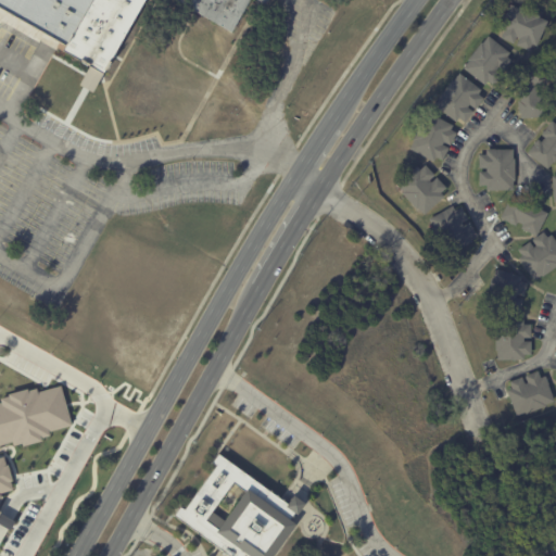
[(276,0),(272,8),(257,0),(237,36),(181,4),(184,0),(144,0),(102,77),(61,53),(64,49),(61,47),(57,54),(3,24),(7,15),(0,11),(0,0),(276,0)]
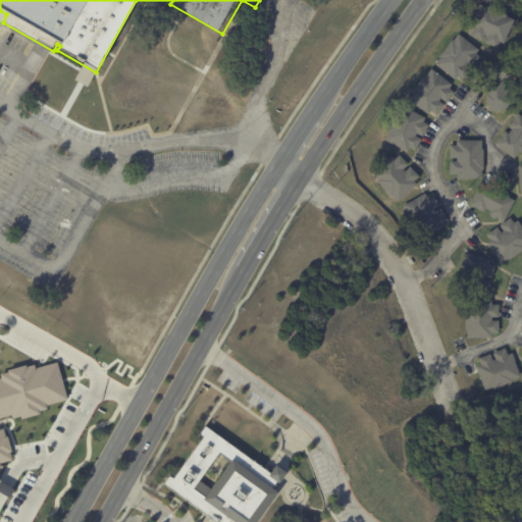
[(487,6),(506,14),(505,15),(513,19),(503,43),(499,42),(496,47),(484,42),(486,36),(484,35),(481,41),(470,36),(472,30),(468,28),(479,4),(486,7),(487,6)]
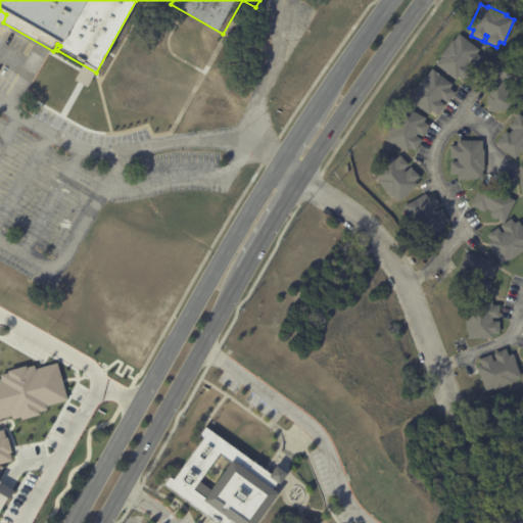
[(465,80),(464,81),(459,77),(456,80),(435,64),(441,57),(440,56),(453,40),(454,41),(459,34),(479,50),(476,53),(482,58),(474,68),(468,63),(466,65),(472,70),(465,80)]
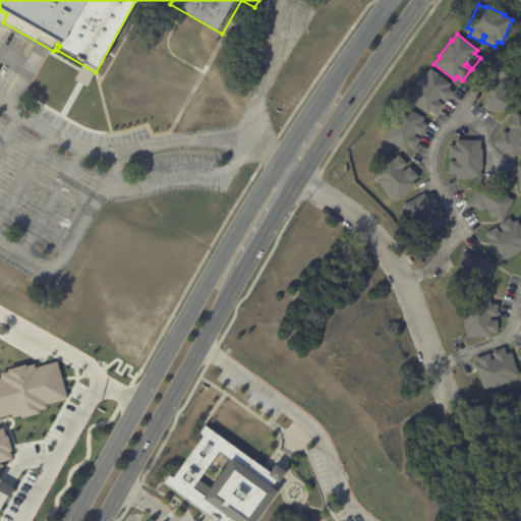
[(487,111),(487,106),(485,106),(484,95),(485,94),(482,62),(510,59),(512,79),(502,80),(503,89),(512,88),(513,92),(514,92),(515,100),(514,101),(514,108),(487,111)]
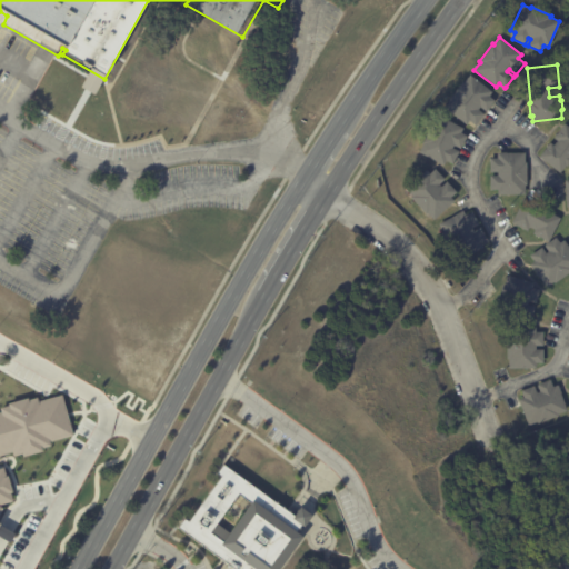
[(490,93),(488,96),(493,100),(486,111),(480,107),(478,109),(483,115),(475,126),(469,121),(466,125),(445,108),(450,100),(449,99),(462,81),(463,82),(469,75),(491,92),(490,93)]
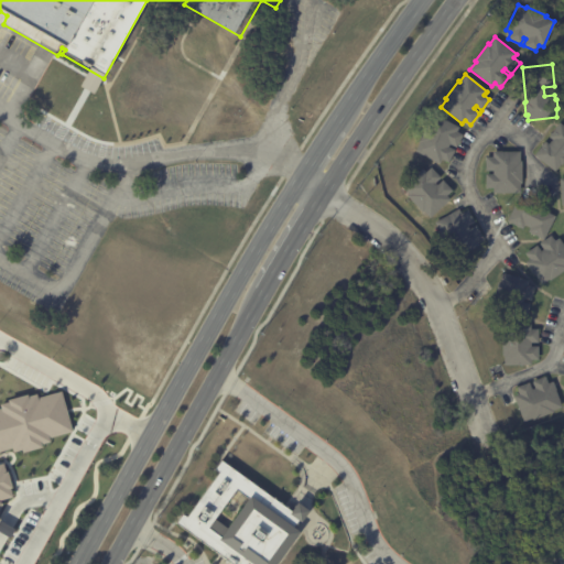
[(458,127),(456,131),(462,134),(456,148),(449,144),(448,147),(455,150),(447,163),(442,160),(440,164),(415,151),(420,143),(418,142),(427,123),(429,125),(434,115),(458,127)]
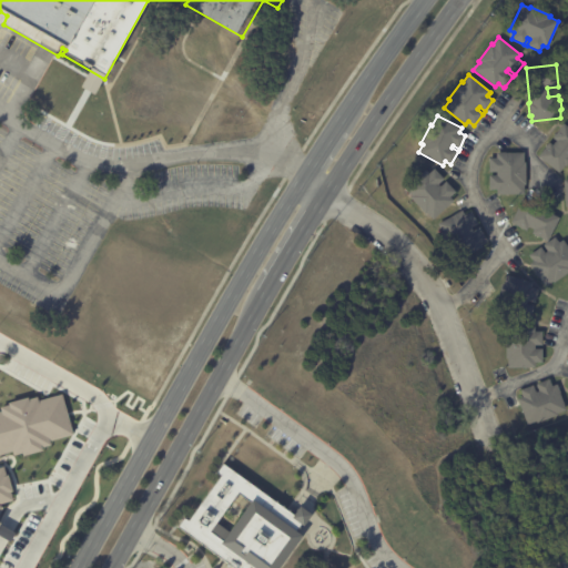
[(559,173),(538,156),(549,142),(553,144),(556,141),(553,138),(563,123),(567,127),(567,163),(566,166),(565,165),(559,173)]
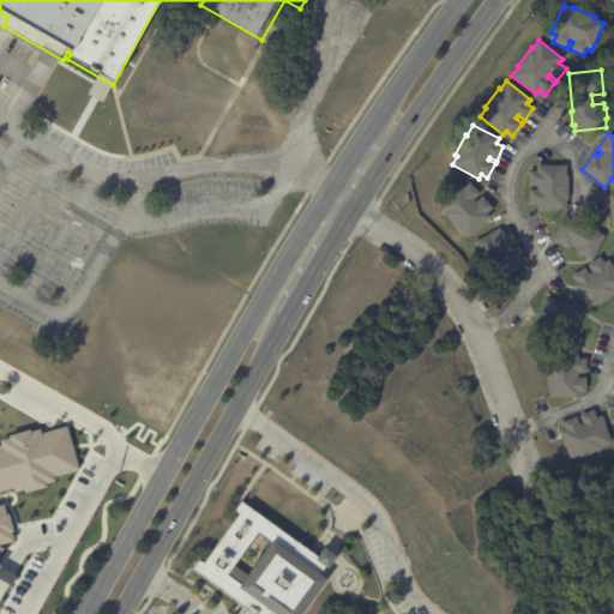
[(569,199),(566,199),(566,210),(536,210),(536,204),(529,204),(529,190),(536,190),(536,186),(529,186),(529,170),(536,170),(536,166),(566,164),(566,175),(567,175),(569,199)]
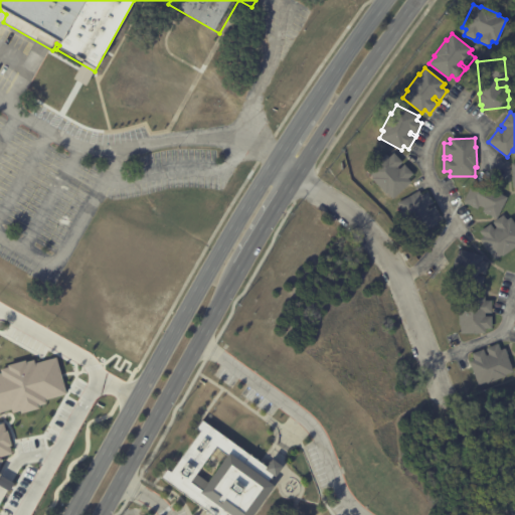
[(393,153),(401,162),(396,167),(398,169),(403,164),(412,174),(407,179),(410,182),(392,199),(386,192),(385,193),(371,178),(373,177),(367,171),(385,153),(388,157),(393,153)]
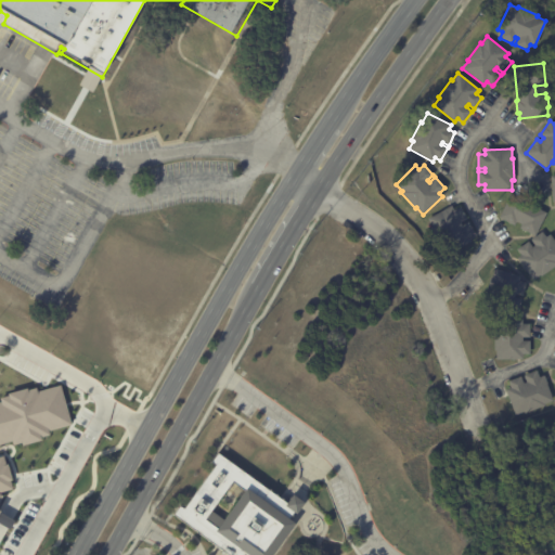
[(546,213),(534,235),(519,228),(520,224),(516,221),(514,226),(499,217),(511,194),(529,204),(530,203),(539,207),(538,208),(546,213)]
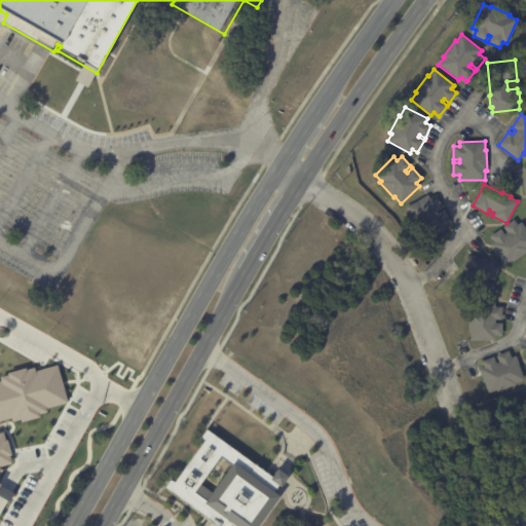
[(444,225),(446,228),(424,241),(420,234),(418,235),(408,216),(410,215),(406,208),(427,195),(430,199),(436,195),(442,208),(437,211),(438,213),(444,210),(450,221),(444,225)]
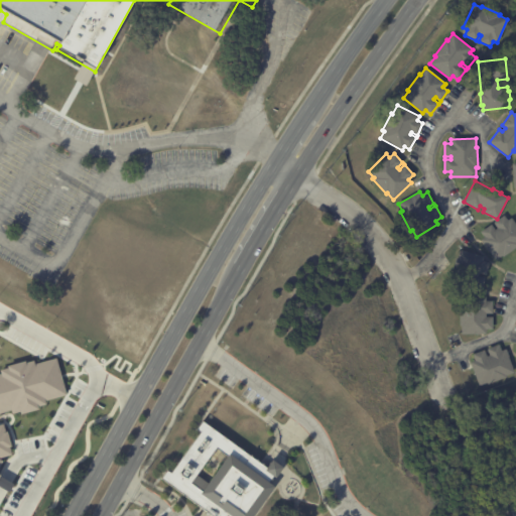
[(495,260),(481,240),(485,237),(481,232),(491,224),(495,230),(497,228),(493,223),(504,215),(508,220),(511,218),(515,225),(515,247),(503,257),(502,255),(495,260)]
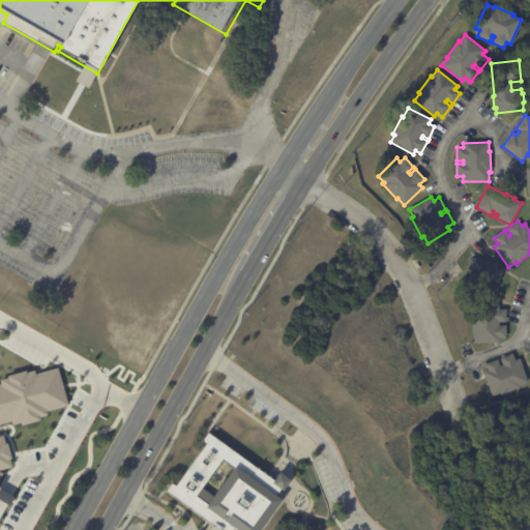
[(497,263),(496,268),(502,270),(499,283),(492,281),(491,284),(498,286),(494,298),(488,296),(487,301),(462,294),(464,287),(463,286),(468,264),(470,265),(472,257),(497,263)]
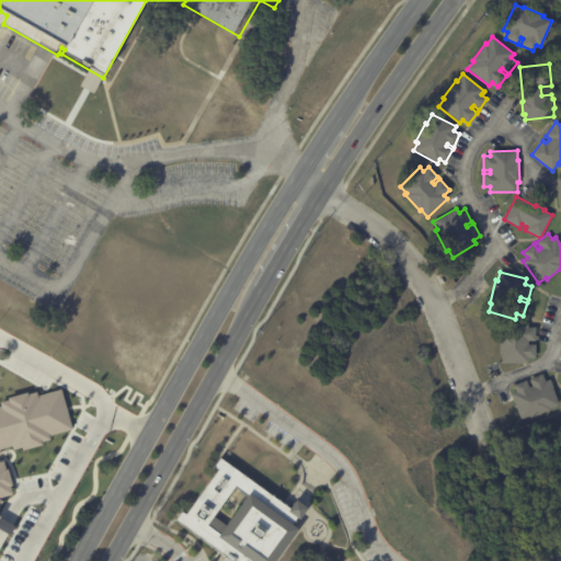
[(528,363),(502,364),(501,352),(500,352),(500,328),(502,328),(502,322),(528,322),(528,328),(535,328),(535,341),(528,341),(528,344),(535,344),(535,358),(528,358),(528,363)]
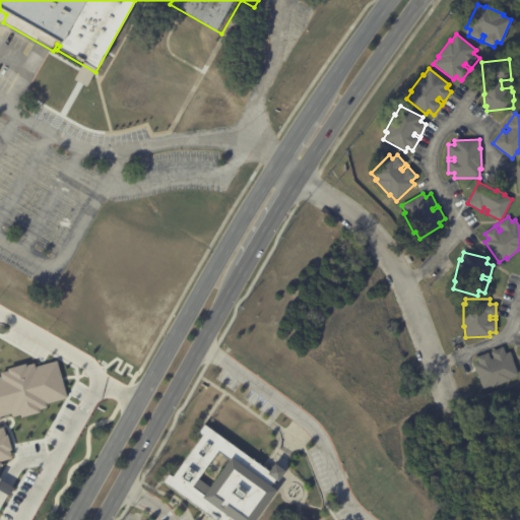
[(518,376),(510,379),(511,380),(492,387),(491,385),(481,388),(474,366),(478,364),(476,358),(489,352),(491,360),(493,359),(491,351),(503,347),(505,353),(510,351),(518,376)]
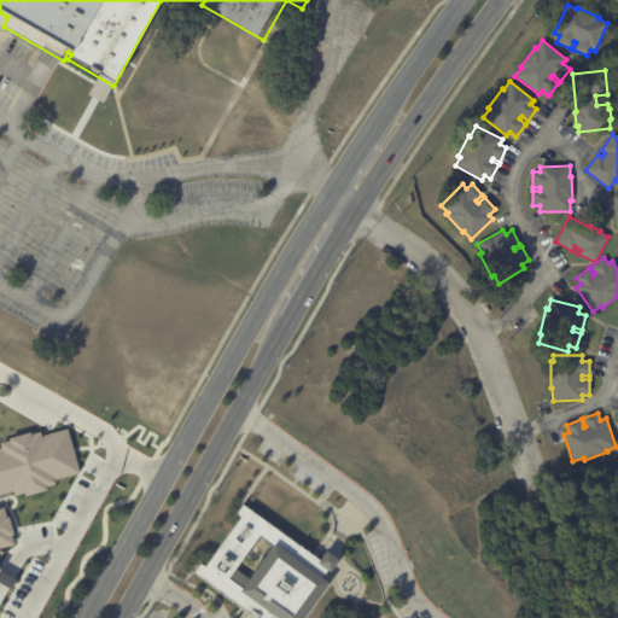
[(68,431),(42,438),(40,429),(0,439),(0,543),(15,541),(6,511),(0,512),(0,490),(79,471),(68,431)]
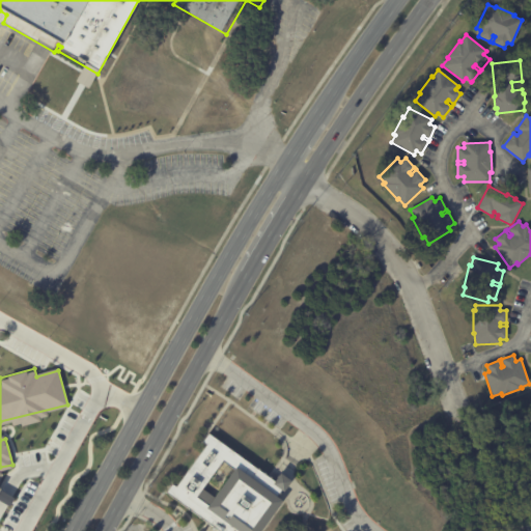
[(221,530),(257,530),(279,500),(272,495),(277,487),(281,491),(288,479),(276,471),(272,477),(207,431),(201,440),(205,443),(175,485),(170,481),(164,491),(221,530)]
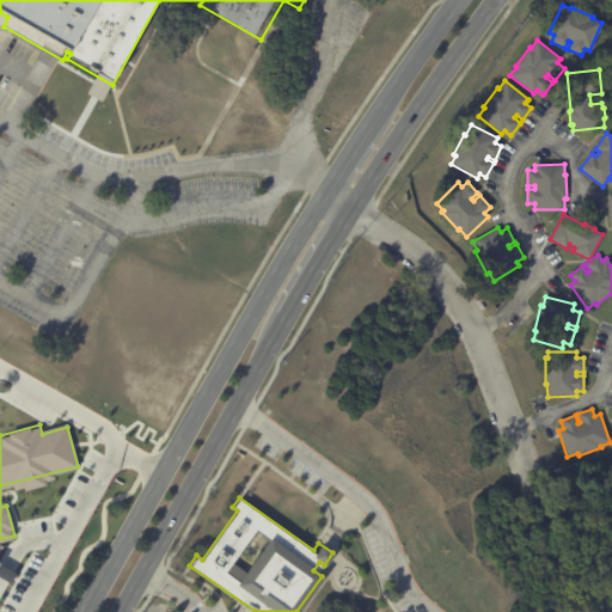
All buildings are outlined.
